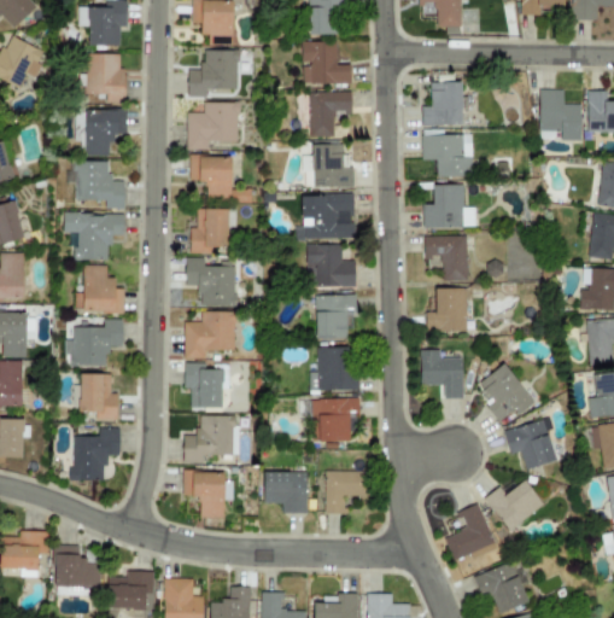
[(13,29),(36,7),(29,0),(0,0),(0,16),(1,15),(13,29)]
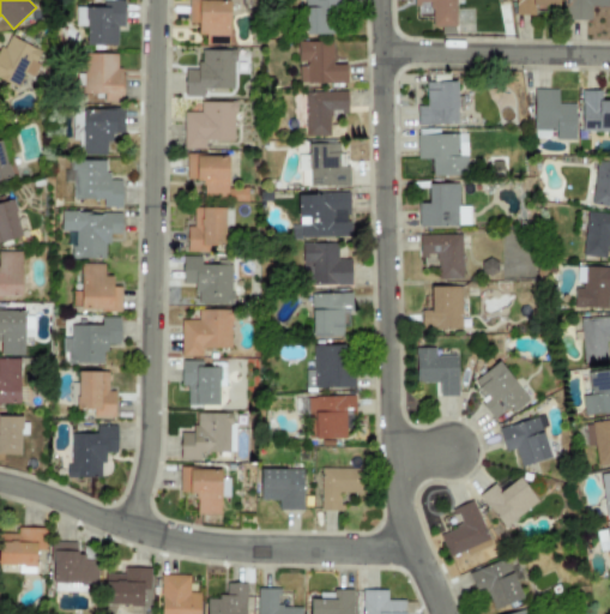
[(120,46),(119,28),(126,28),(126,0),(104,0),(104,7),(78,7),(78,26),(88,26),(88,46),(120,46)]
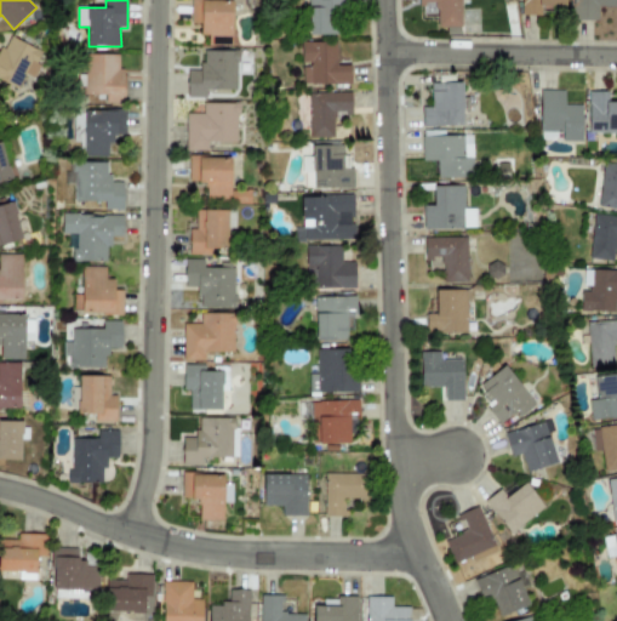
[(193,0),(193,24),(201,23),(203,35),(210,35),(210,45),(235,45),(234,0),(193,0)]
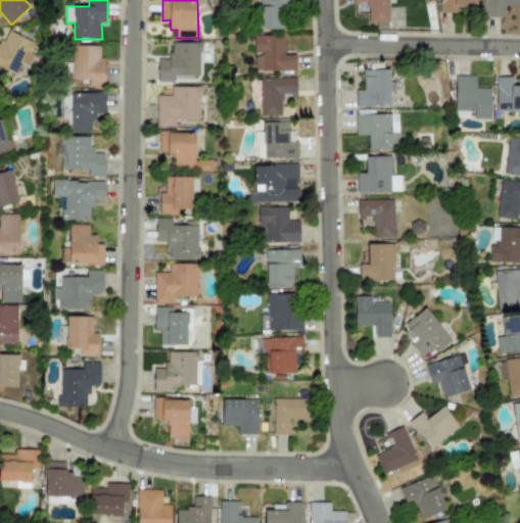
[(261,0),(262,30),(284,30),(284,8),(296,8),(296,0),(261,0)]
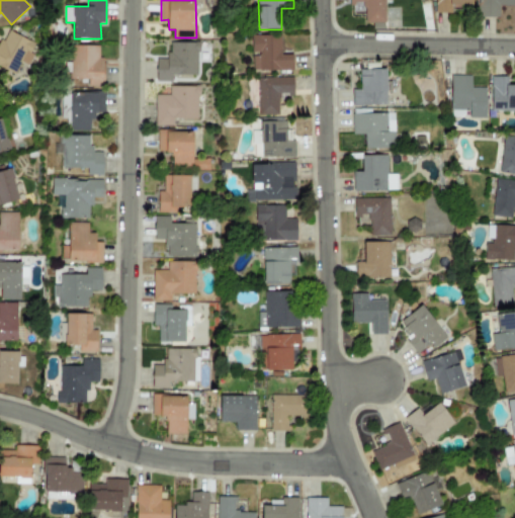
[(351,0),(352,5),(366,5),(366,23),(388,23),(387,0),(351,0)]
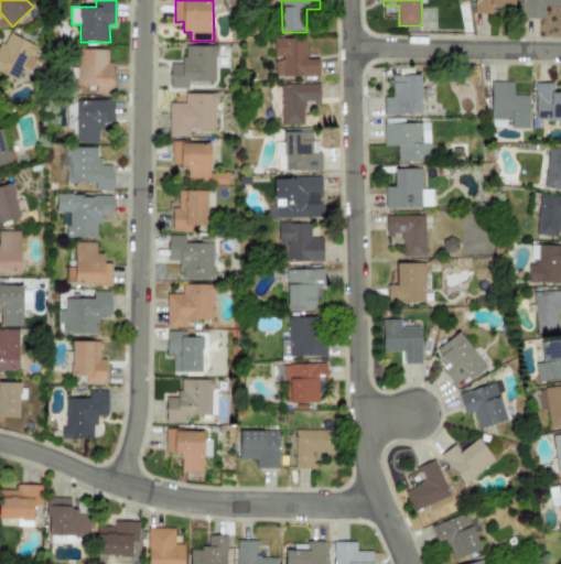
[(477,0),(477,15),(495,15),(496,1),(517,2),(517,0),(477,0)]
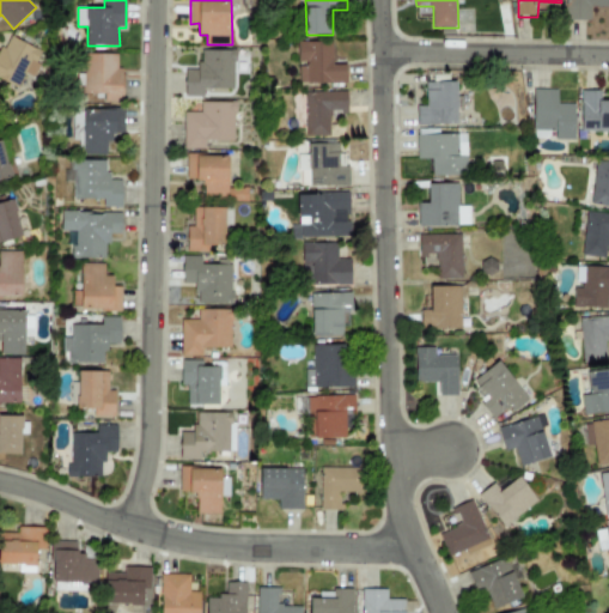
[(608,8),(595,8),(595,20),(570,20),(568,0),(608,0),(608,8)]
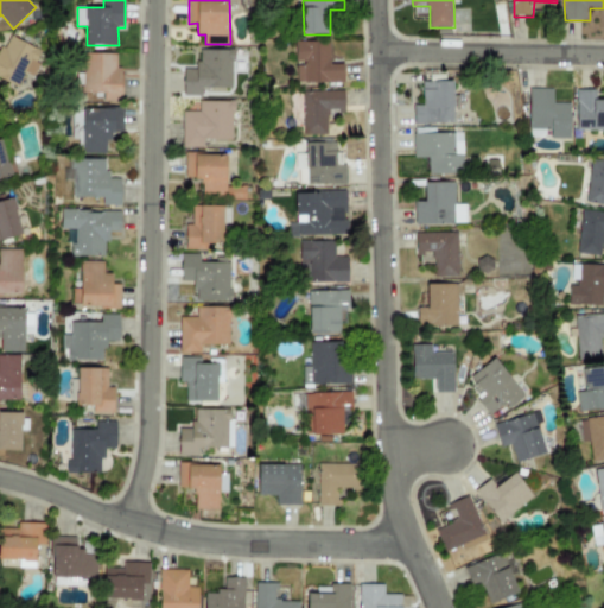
[(0,78),(21,88),(39,50),(8,37),(0,56),(0,78)]
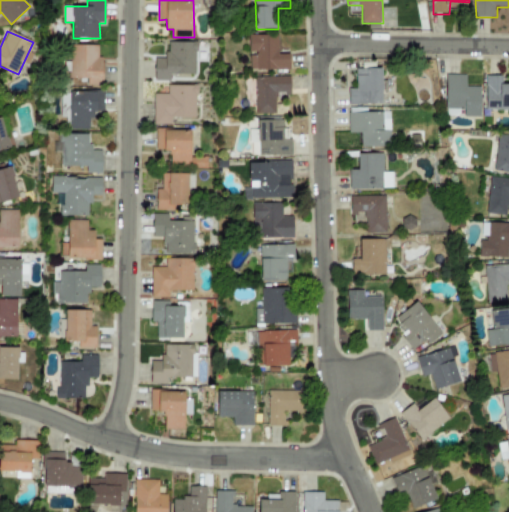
[(291,69),(291,54),(280,54),(279,35),(250,35),(250,54),(251,54),(251,70),(291,69)]
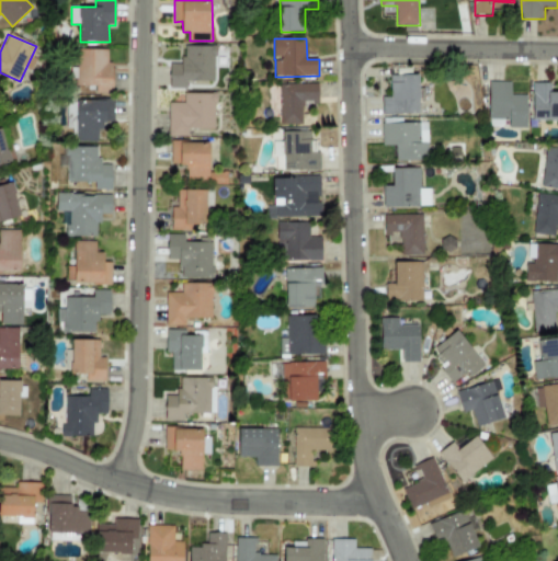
[(171,89),(189,89),(189,82),(216,82),(216,46),(184,46),(184,64),(171,64),(171,89)]
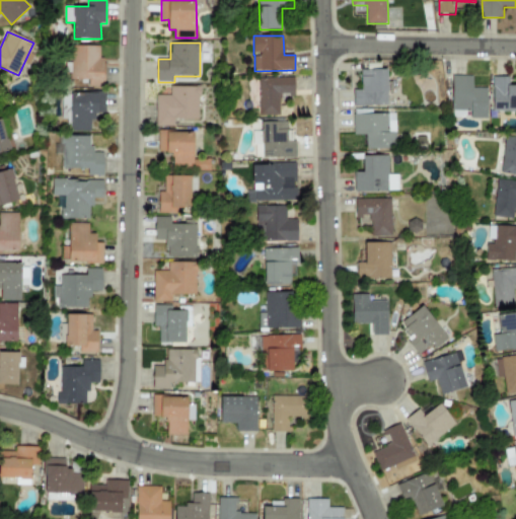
[(89,79),(89,86),(105,85),(104,58),(101,58),(100,45),(72,46),(73,80),(89,79)]
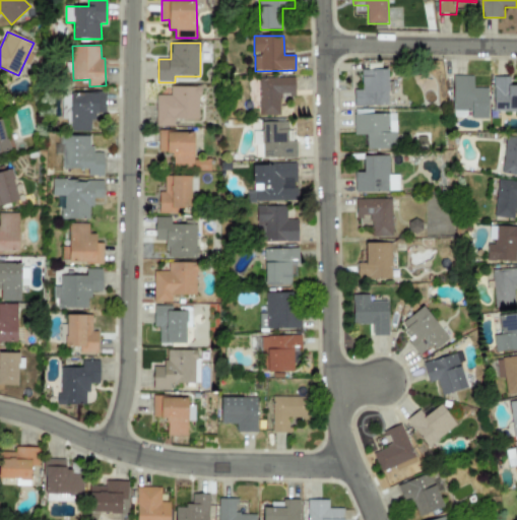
[(389,69),(363,69),(363,89),(356,90),(356,107),(390,106),(389,69)]
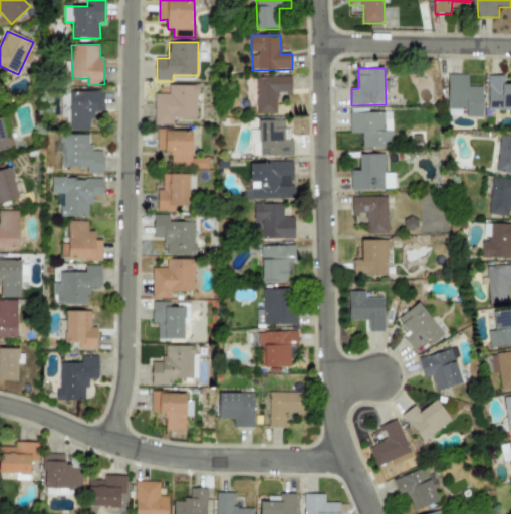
[(483,116),(484,87),(470,87),(470,75),(449,75),(449,116),(483,116)]
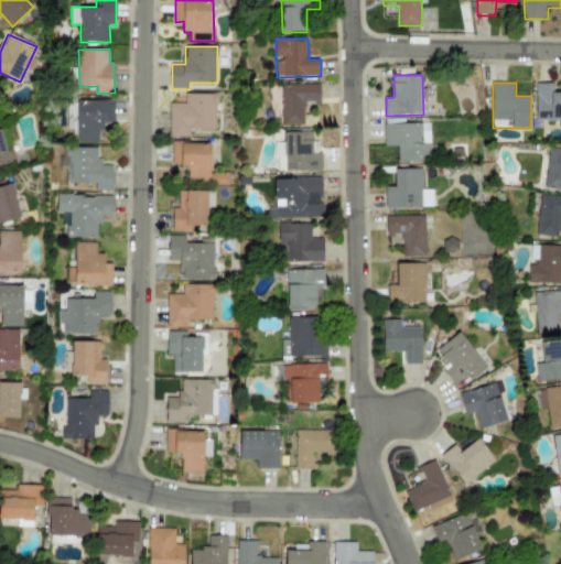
[(321,84),(282,85),(283,125),(306,125),(305,104),(322,102),(321,84)]
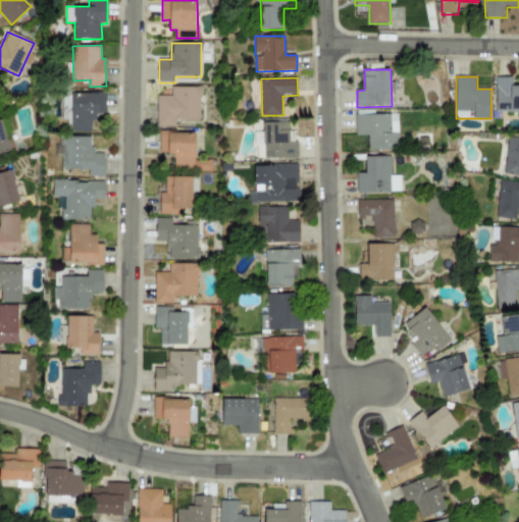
[(496,112),(518,112),(518,86),(513,86),(513,77),(497,77),(496,112)]
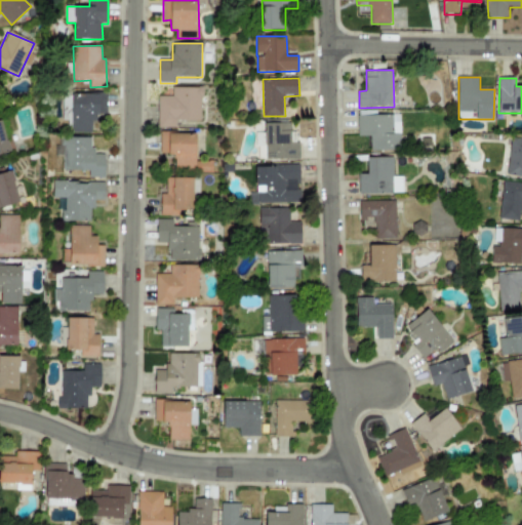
[(159,127),(177,128),(177,120),(203,121),(203,87),(173,87),(173,96),(159,96),(159,127)]
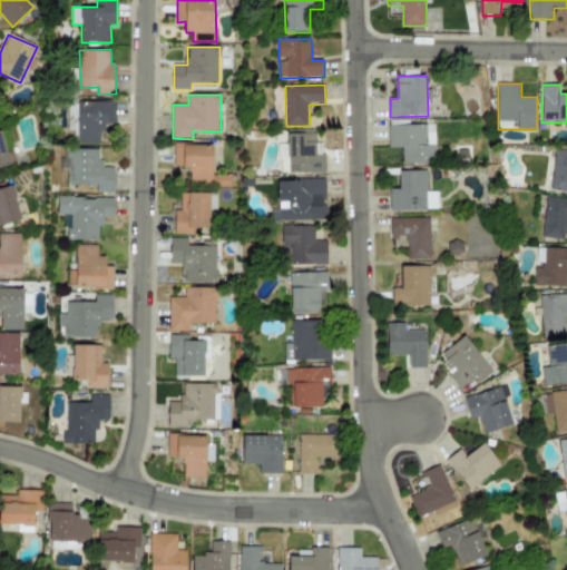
[(117,102),(78,101),(78,144),(105,144),(105,124),(117,124),(117,102)]
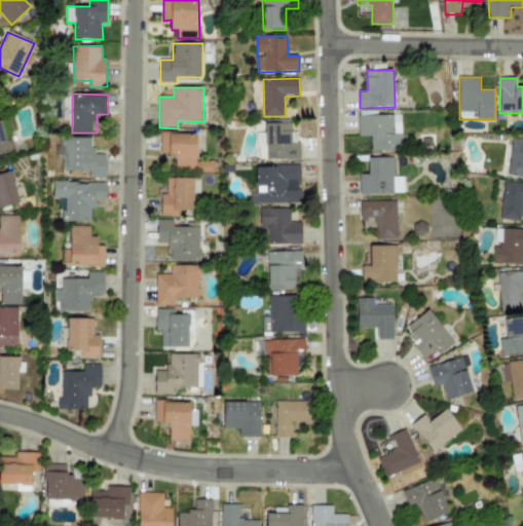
[(360,137),(372,137),(372,151),(402,150),(402,115),(360,115),(360,137)]
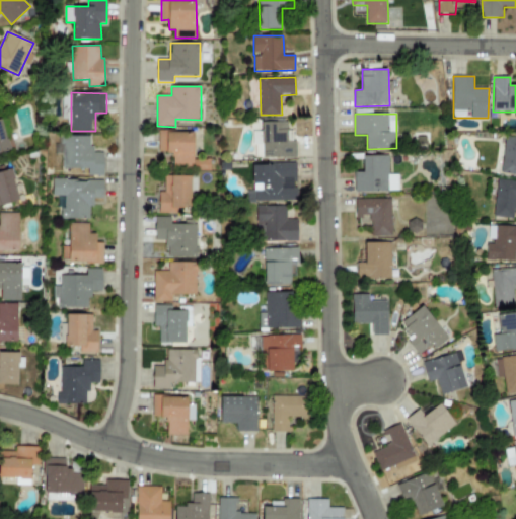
[(297,157),(297,141),(289,141),(288,119),(263,120),(264,158),(297,157)]
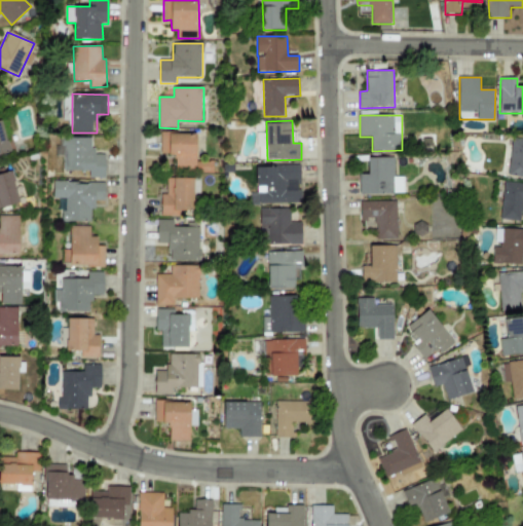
[(0,154),(15,151),(12,137),(6,138),(2,121),(0,121),(0,154)]
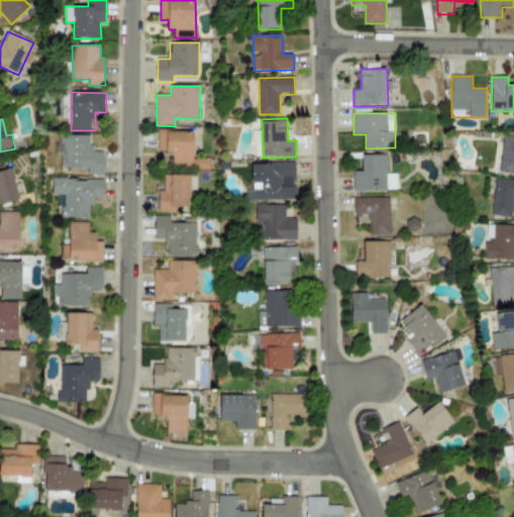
[(194,131),(159,131),(159,151),(173,151),(173,168),(210,168),(210,163),(194,163),(194,131)]
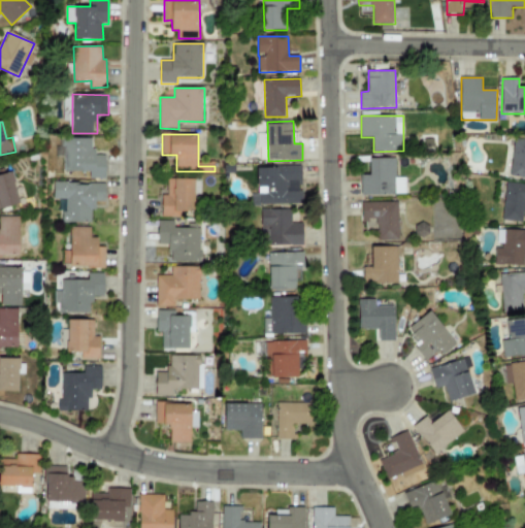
[(106,178),(106,156),(94,155),(94,138),(59,138),(59,158),(64,158),(64,171),(91,171),(91,178),(106,178)]
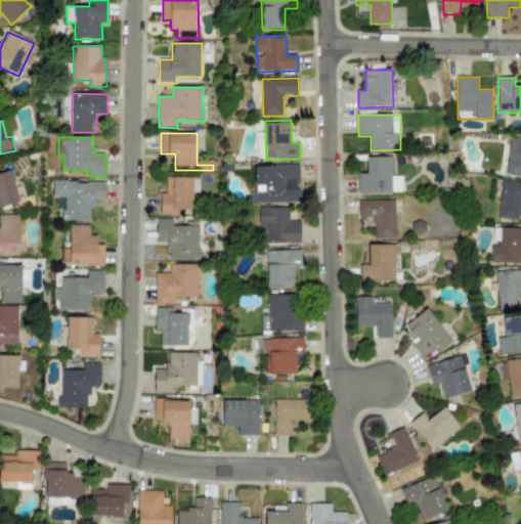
[(508,175),(520,176),(520,138),(511,138),(508,175)]
